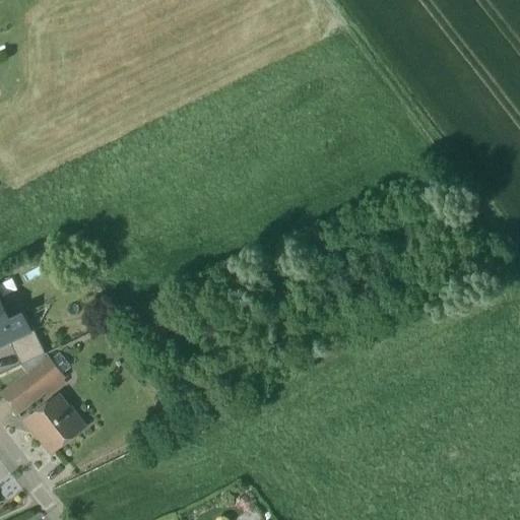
[(13,303),(2,309),(7,319),(18,314),(13,303)]
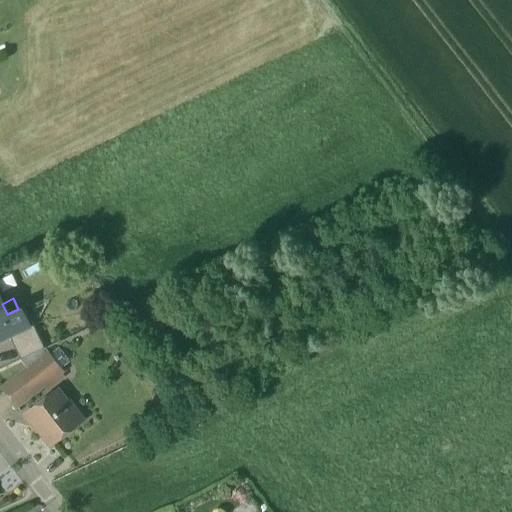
[(0,299),(0,338),(9,334),(28,325),(27,324),(20,308),(18,309),(7,314),(2,304),(0,299)]
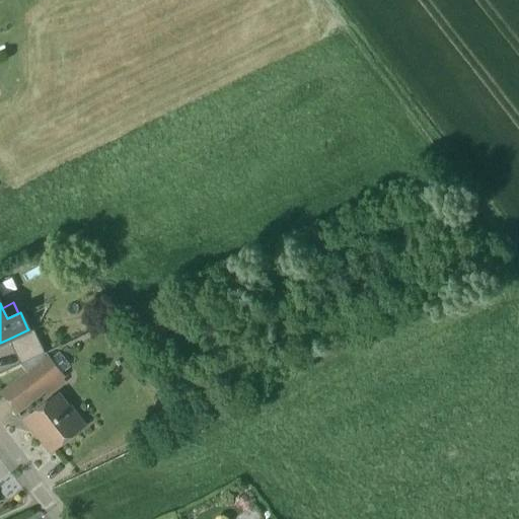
[(28,329),(9,339),(21,365),(46,353),(32,325),(27,328),(28,329)]
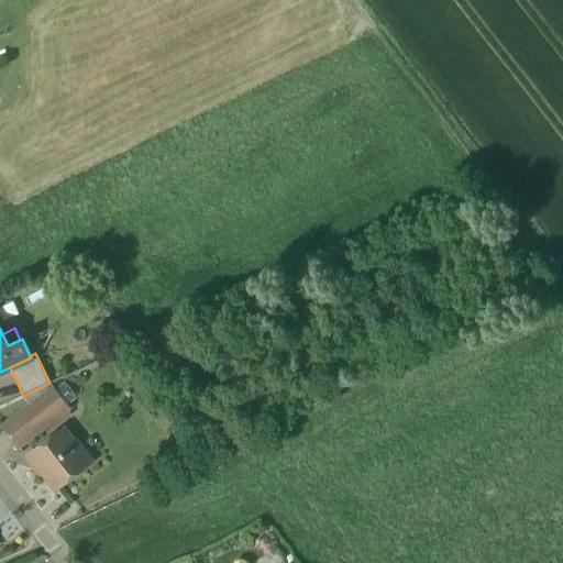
[(50,383),(23,396),(31,405),(23,410),(40,431),(69,408),(50,383)]
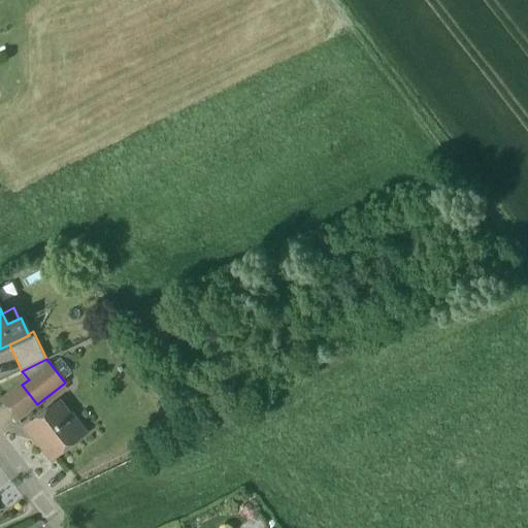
[(22,385),(2,400),(18,420),(37,404),(22,385)]
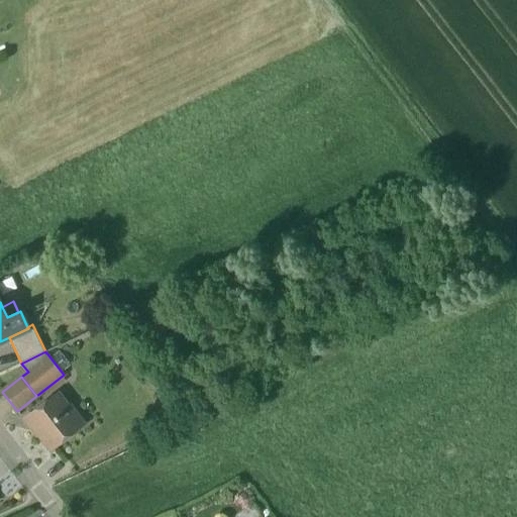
[(58,395),(27,418),(52,448),(75,431),(71,426),(72,422),(76,418),(58,395)]
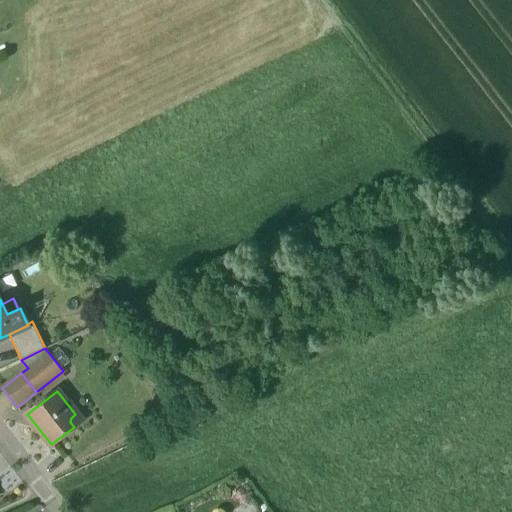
All buildings are outlined.
